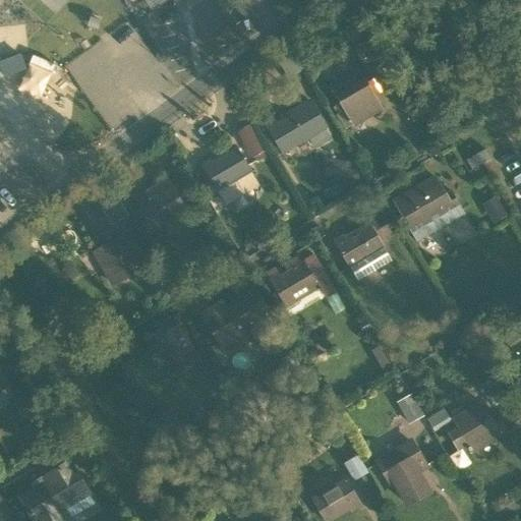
[(373,39),(353,50),(362,64),(382,53),(373,39)]
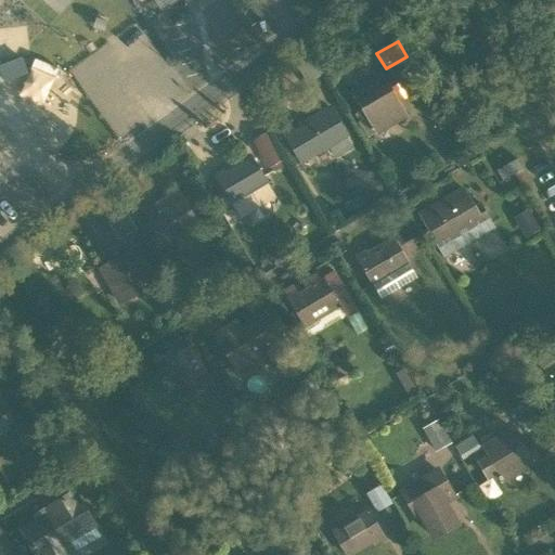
[(22,57),(0,65),(0,75),(3,84),(28,75),(22,57)]
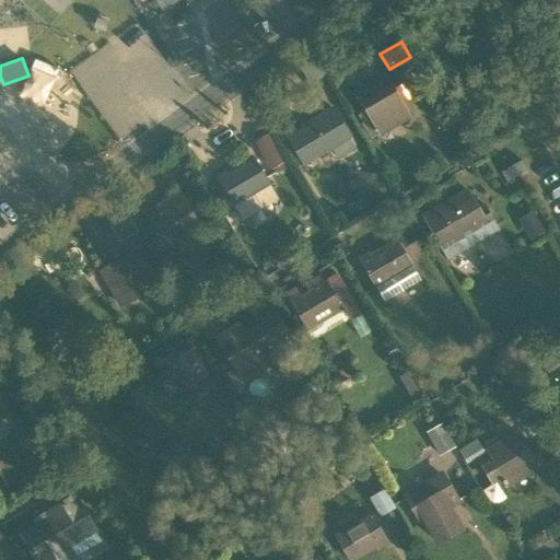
[(365,112),(380,136),(410,117),(397,95),(403,91),(394,76),(357,96),(365,112)]
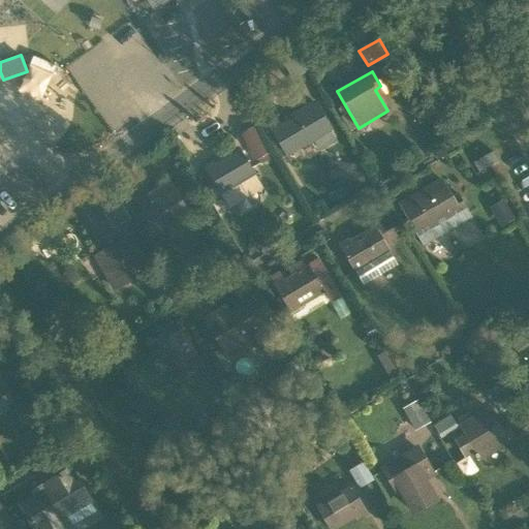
[(286,156),(313,139),(328,131),(331,129),(314,103),(296,115),(294,113),(285,119),(288,123),(282,127),(281,124),(271,130),(286,156)]
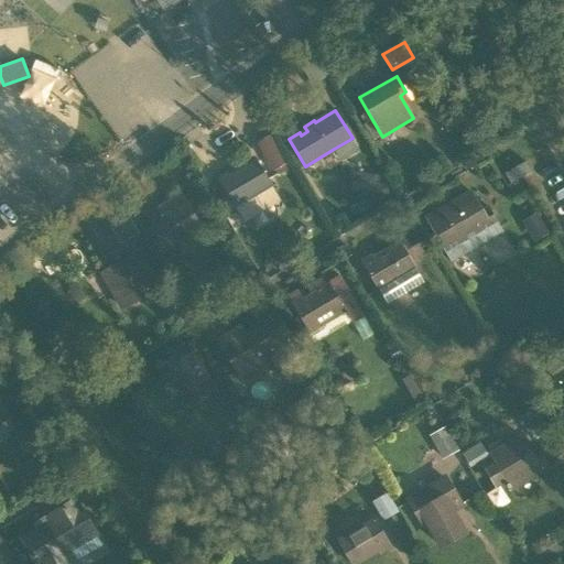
[(382,137),(368,112),(360,117),(375,141),(382,137)]
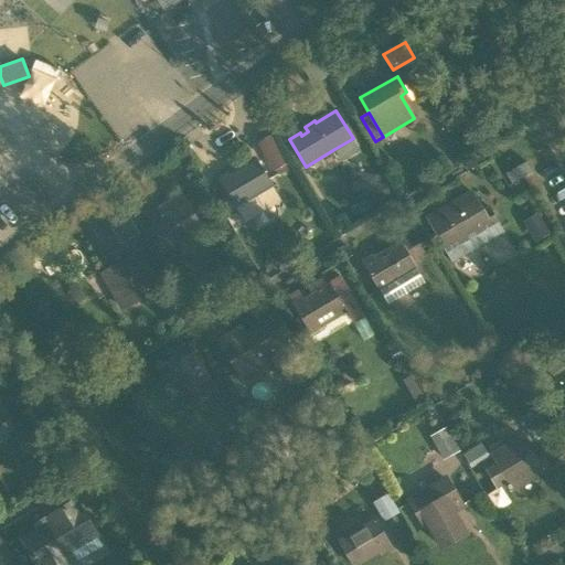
[(289,164),(272,136),(257,144),(274,173),(289,164)]
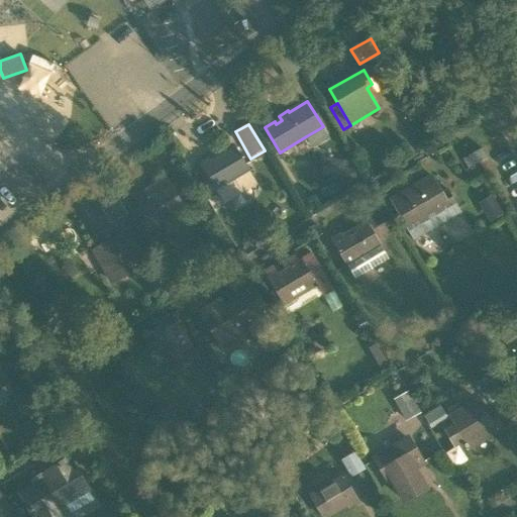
[(326,137),(320,128),(306,136),(312,146),(326,137)]
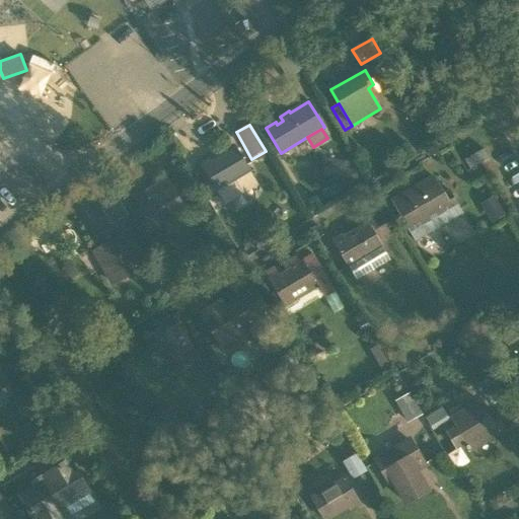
[(202,166),(209,179),(216,191),(223,203),(256,183),(236,149),(213,163),(211,160),(202,166)]
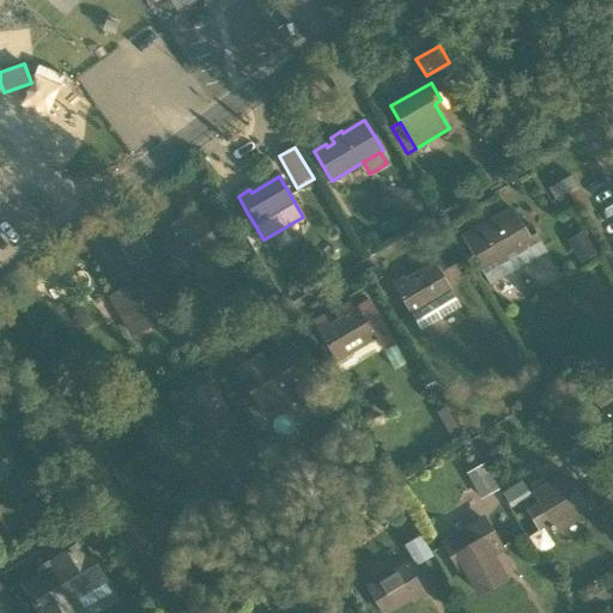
[(547,189),(554,201),(577,188),(570,176),(547,189)]
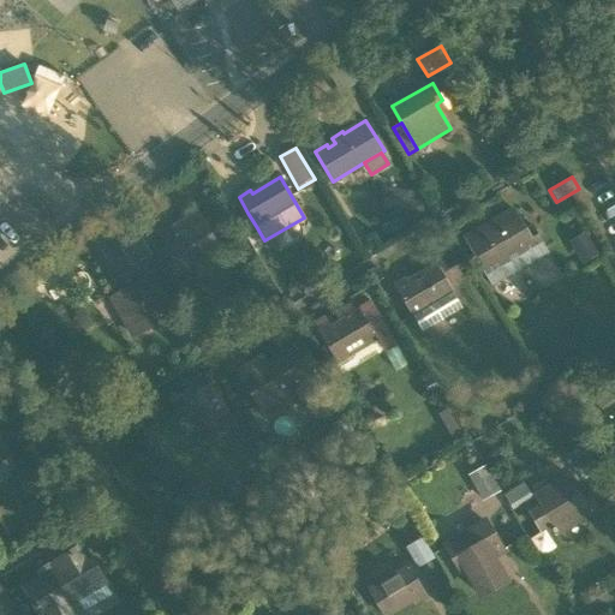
[(410,191),(384,189),(382,212),(423,215),(424,199),(410,198),(410,191)]
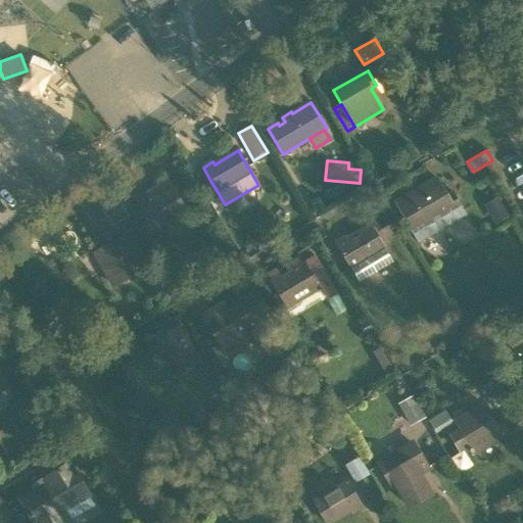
[(395,204),(418,243),(449,224),(445,218),(462,208),(453,193),(447,196),(437,180),(395,204)]
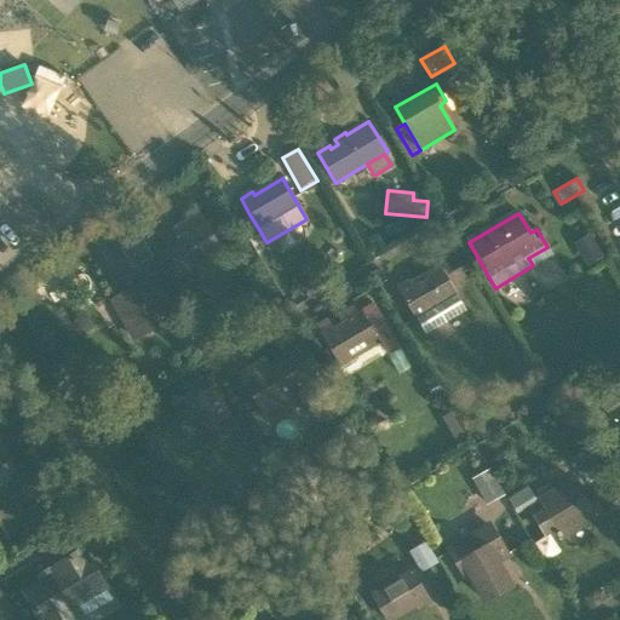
[(160,239),(164,245),(176,237),(177,241),(206,224),(200,214),(160,239)]
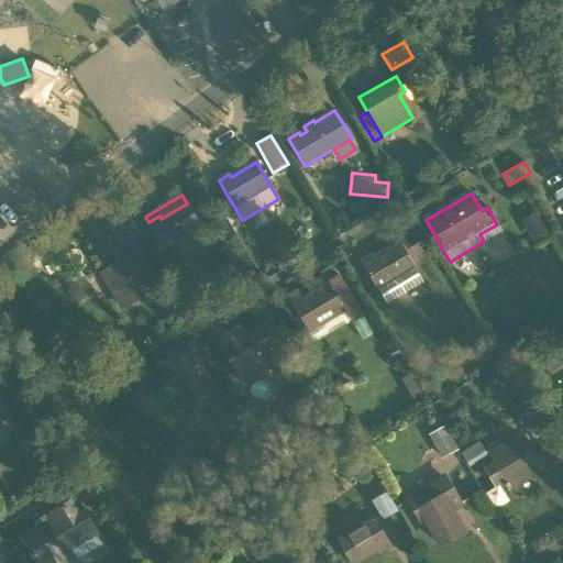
[(228,211),(234,207),(227,195),(221,198),(228,211)]
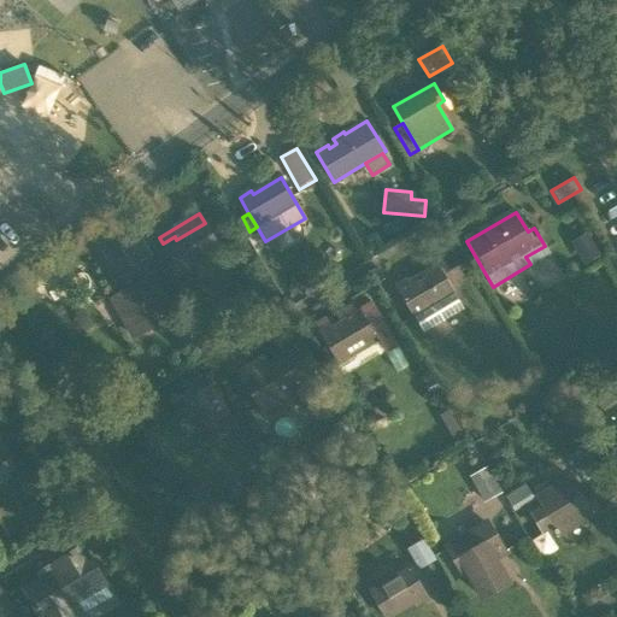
[(163,244),(172,259),(181,272),(221,250),(205,223),(176,240),(175,236),(163,244)]
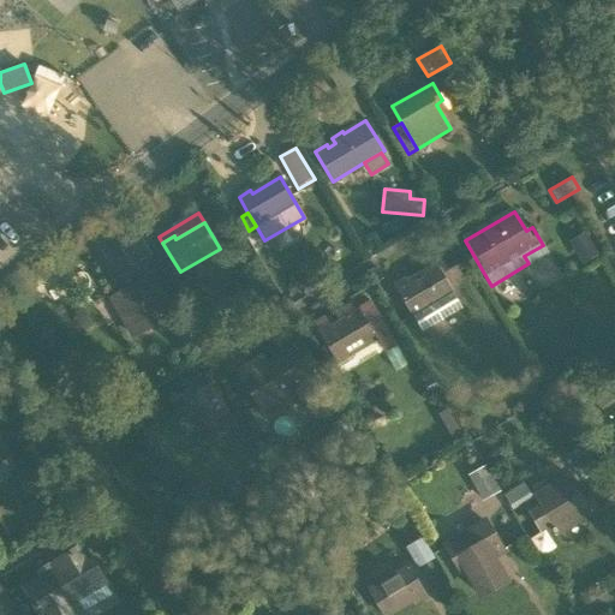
[(153,255),(138,230),(115,243),(131,268),(153,255)]
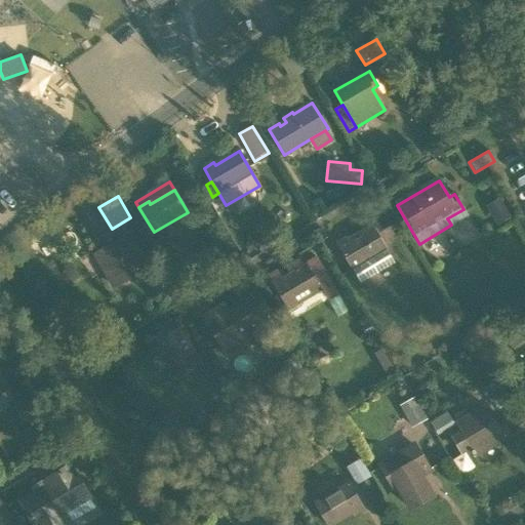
[(500,198),(486,207),(497,227),(512,218),(500,198)]
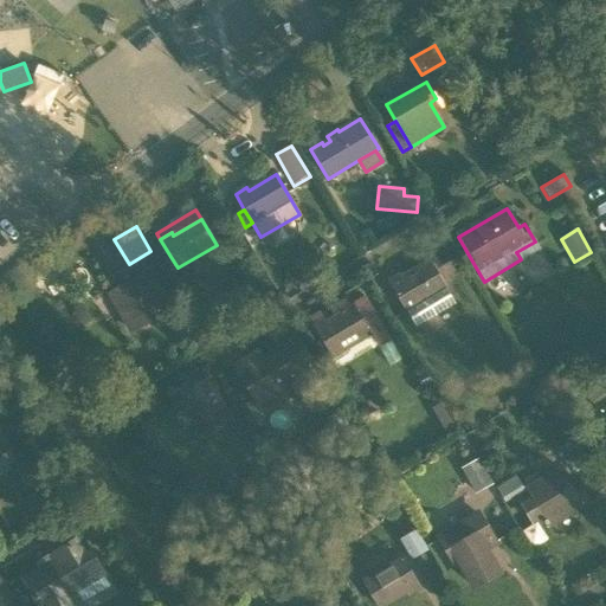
[(444,236),(424,247),(438,270),(457,259),(444,236)]
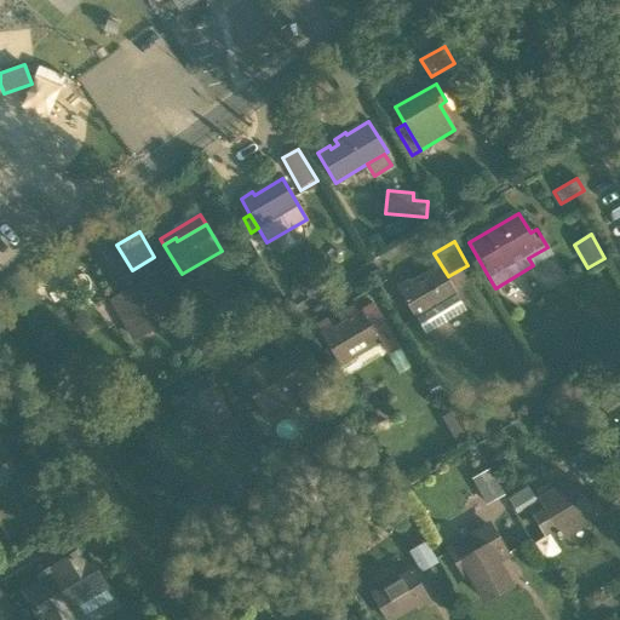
[(174,279),(182,274),(173,260),(166,264),(174,279)]
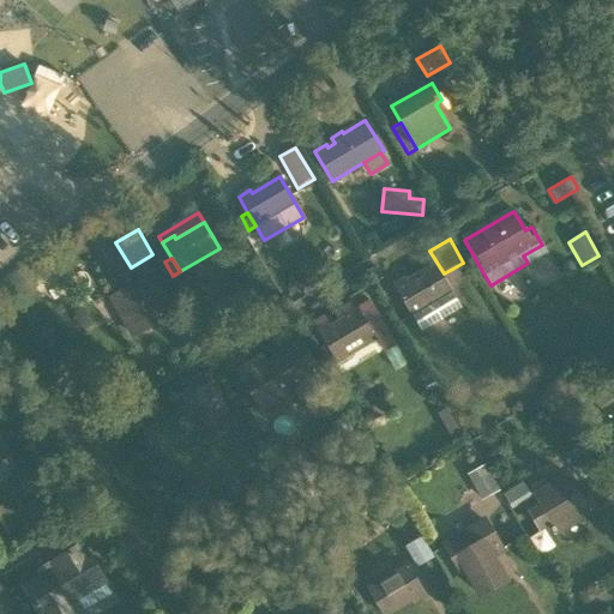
[(461,307),(451,293),(452,293),(437,266),(408,283),(405,281),(395,287),(421,331),(461,307)]
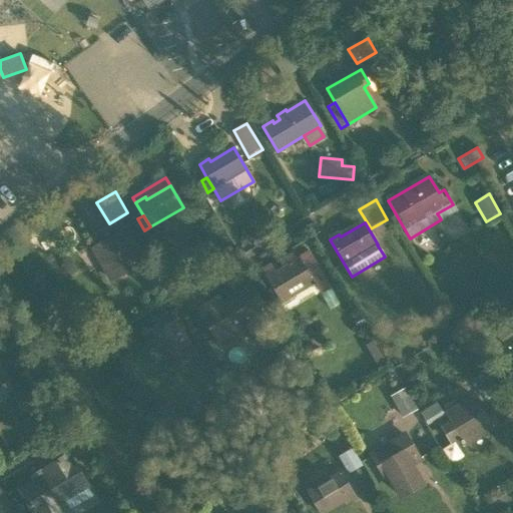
[(92,248),(112,282),(119,278),(120,279),(133,271),(130,265),(140,258),(124,229),(92,248)]
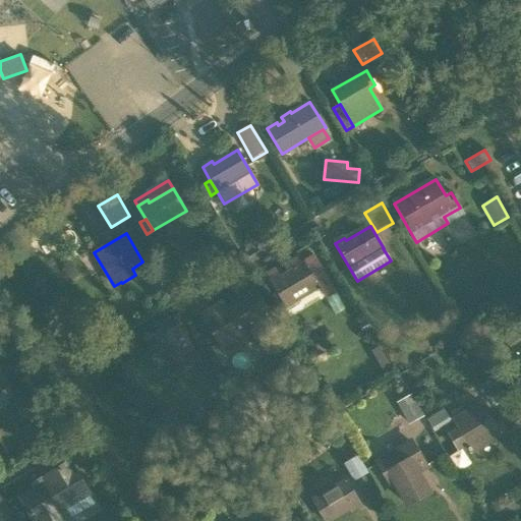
[(306,265),(320,288),(326,297),(327,299),(336,293),(313,254),(303,261),(306,265)]
